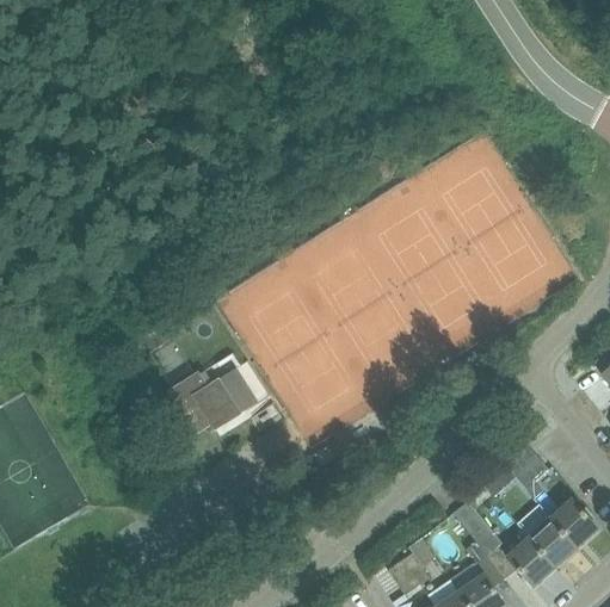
[(609,384),(609,347),(593,361),(603,372),(601,375),(609,384)]
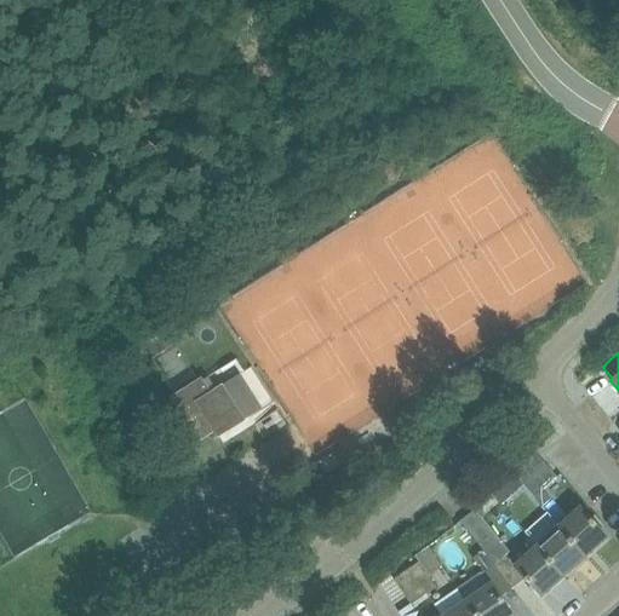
[(171,396),(187,419),(199,439),(213,430),(217,436),(245,419),(222,384),(210,391),(201,376),(171,396)]
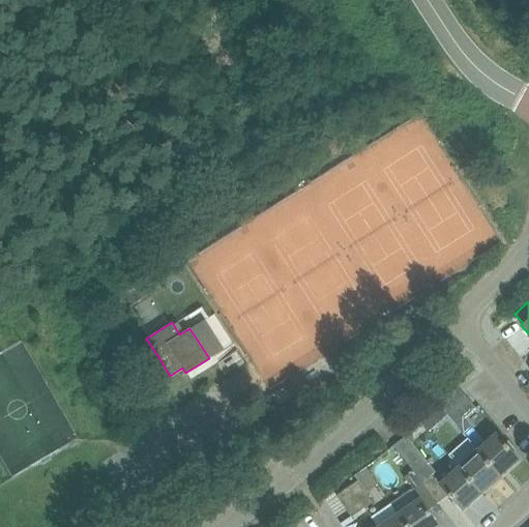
[(504,338),(518,355),(528,347),(528,337),(521,326),(504,338)]
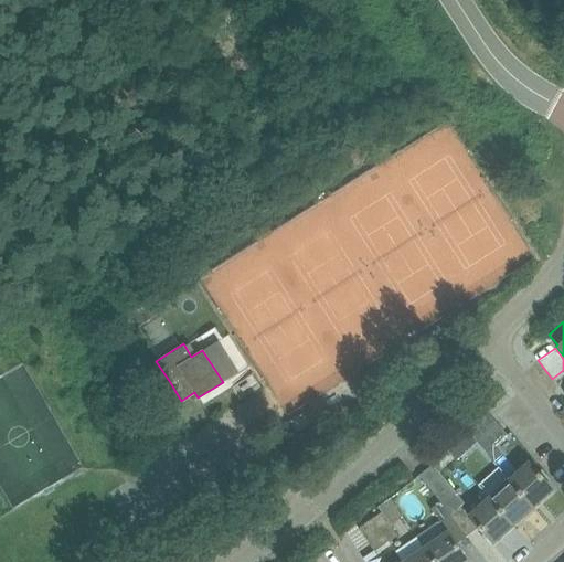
[(309,423),(302,412),(289,421),(296,431),(309,423)]
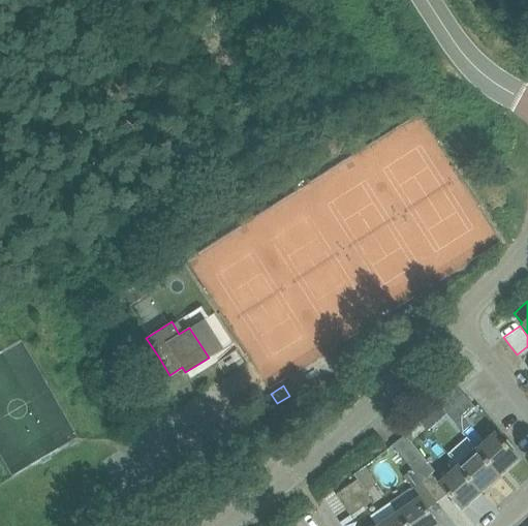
[(457,387),(437,404),(418,421),(428,430),(445,413),(446,414),(466,397),(457,387)]
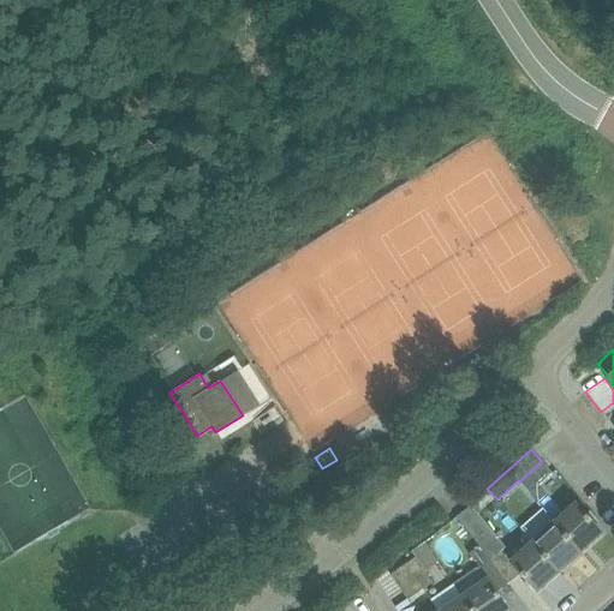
[(546,493),(537,485),(552,472),(542,461),(519,481),(537,501),(546,493)]
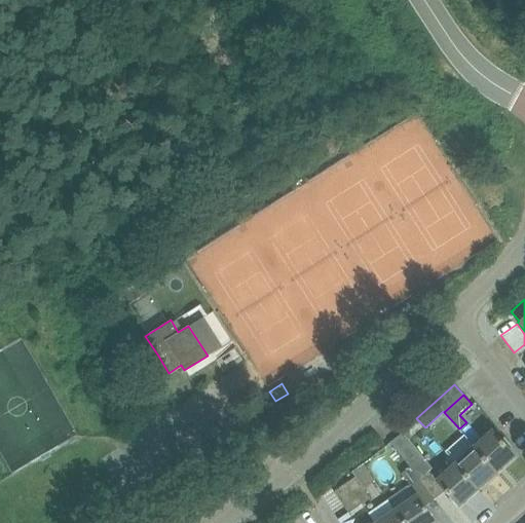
[(474,447),(496,472),(515,455),(492,431),(474,447)]
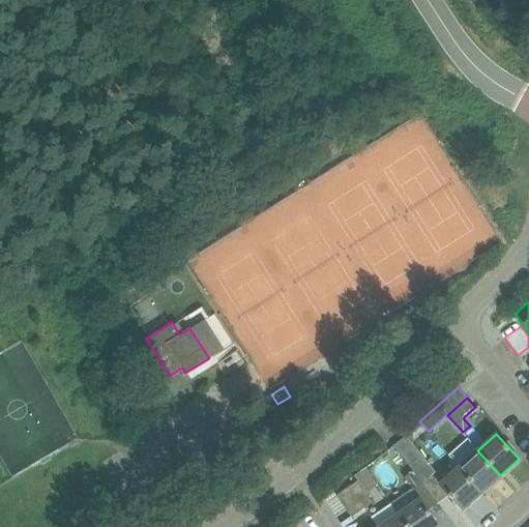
[(392,444),(413,469),(439,501),(448,494),(462,509),(482,491),(460,466),(440,484),(432,473),(435,471),(405,435),(392,444)]
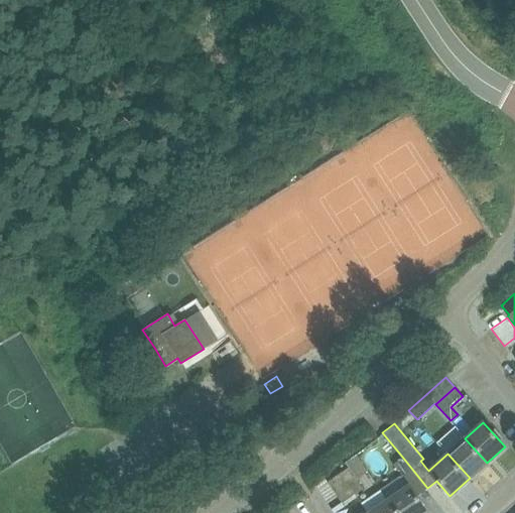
[(453,423),(433,440),(442,452),(463,433),(453,423)]
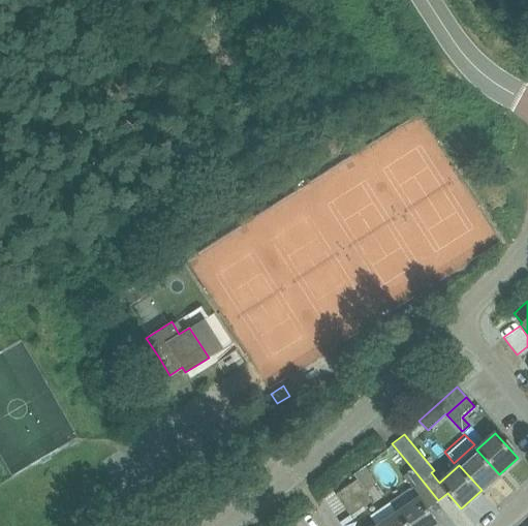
[(459,465),(482,490),(499,474),(476,450),(459,465)]
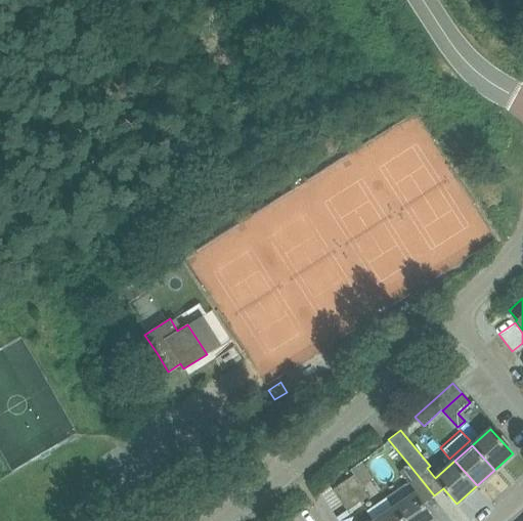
[(332,488),(339,498),(360,484),(361,486),(373,478),(362,461),(350,469),(353,474),(332,488)]
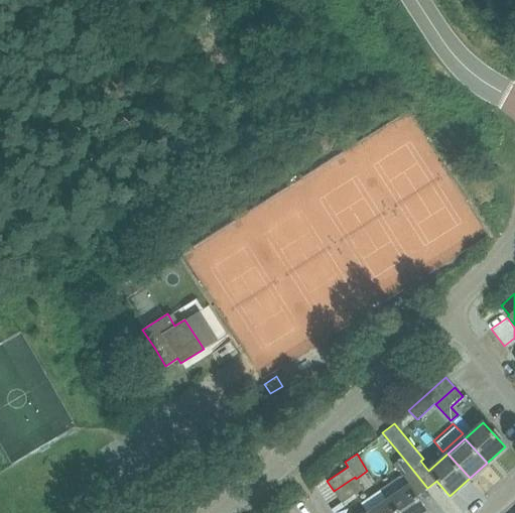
[(389,500),(398,512),(426,512),(427,512),(416,496),(427,488),(402,457),(394,464),(402,475),(381,489),(389,500)]
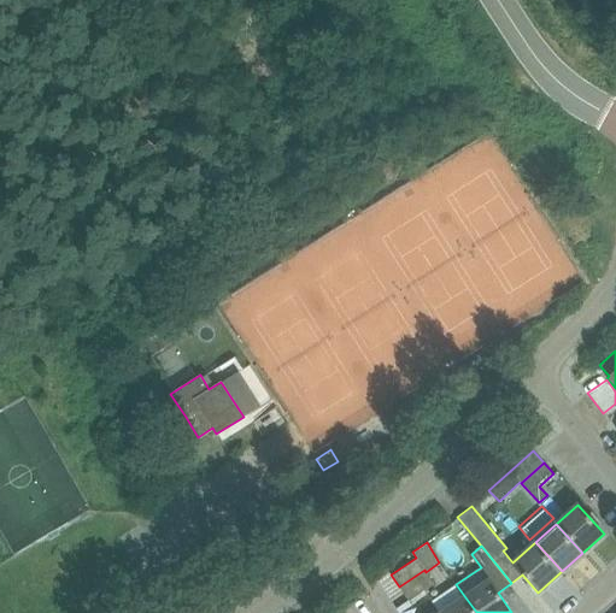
[(399,587),(408,599),(409,600),(410,600),(433,583),(426,572),(424,570),(399,587)]
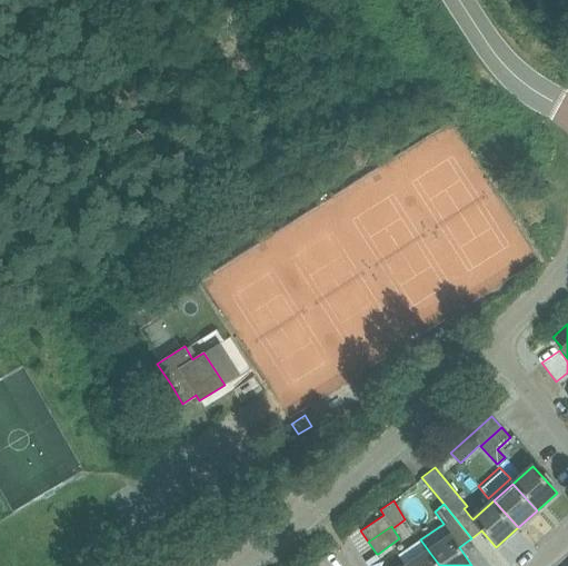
[(409,565),(439,565),(429,552),(409,565)]
